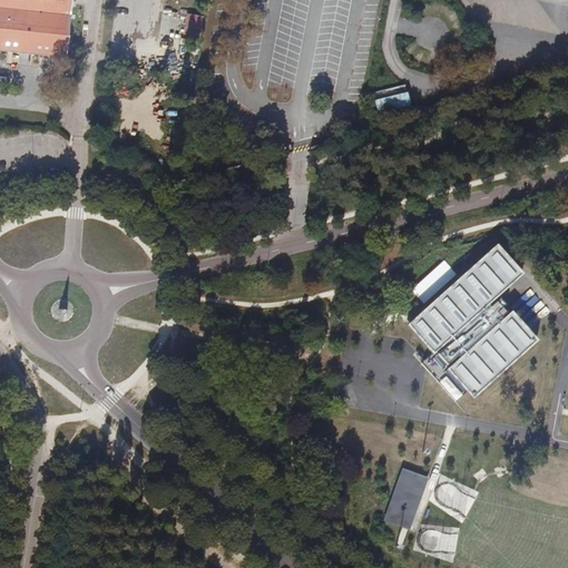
[(0,0),(0,47),(67,55),(72,0),(0,0)]
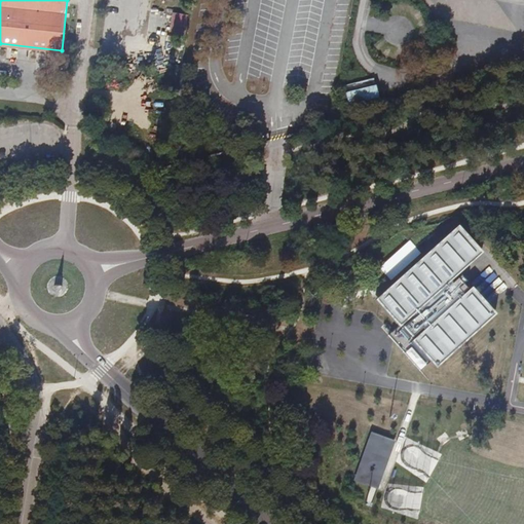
[(423,0),(434,13),(439,10),(432,0),(423,0)]
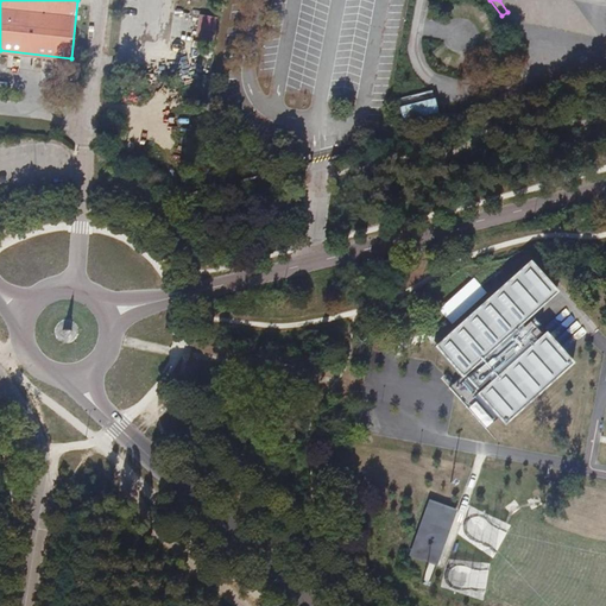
[(199,37),(215,37),(216,14),(200,14),(199,37)]
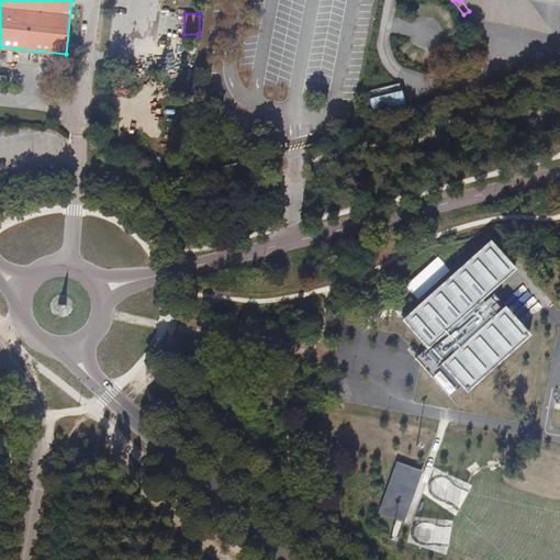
[(368,98),(371,111),(404,103),(401,90),(368,98)]
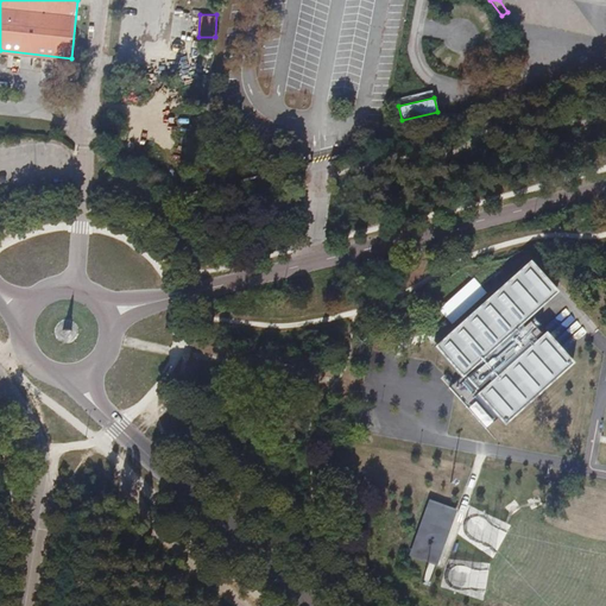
[(506,423),(575,361),(547,330),(537,339),(536,336),(542,332),(537,327),(542,323),(535,316),(525,324),(523,322),(560,290),(531,259),(436,345),(464,374),(452,385),(488,427),(500,416),(506,423)]
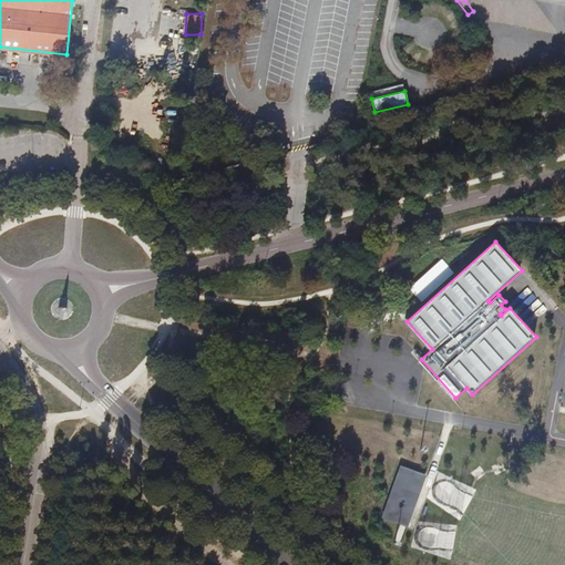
[(445,259),(413,288),(424,300),(456,271),(445,259)]
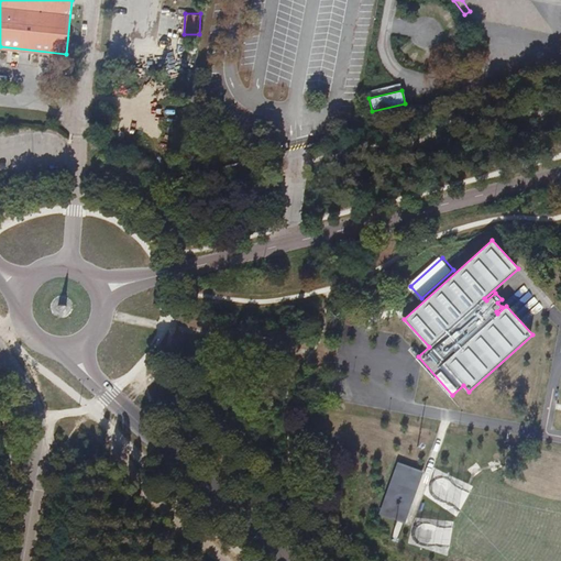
[(506,301),(510,306),(529,288),(526,284),(506,301)]
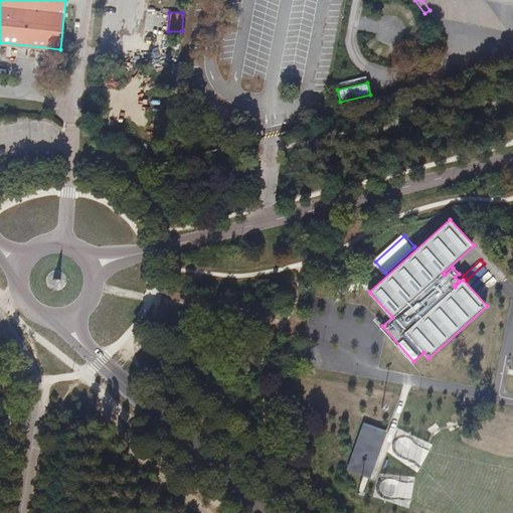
[(468,281),(471,285),(489,269),(486,266),(468,281)]
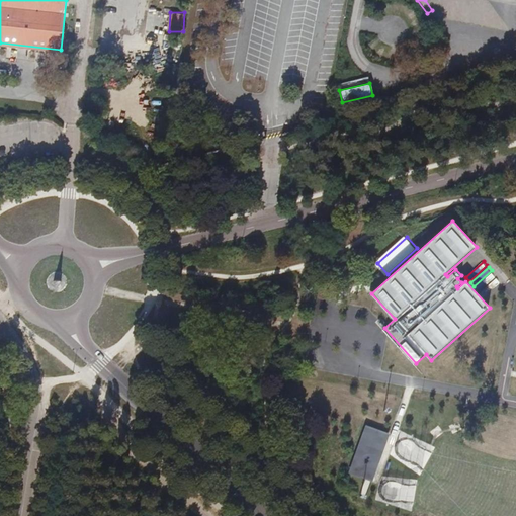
[(476,288),(479,291),(497,276),(493,272),(476,288)]
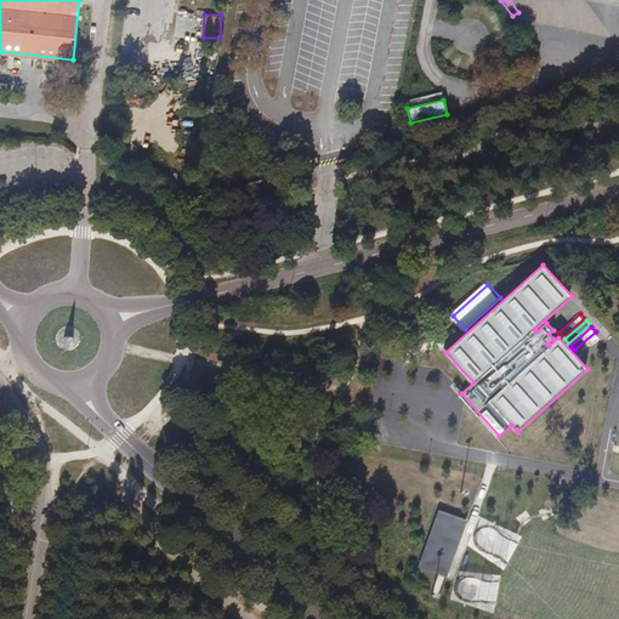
[(575,352),(580,357),(601,338),(597,333),(575,352)]
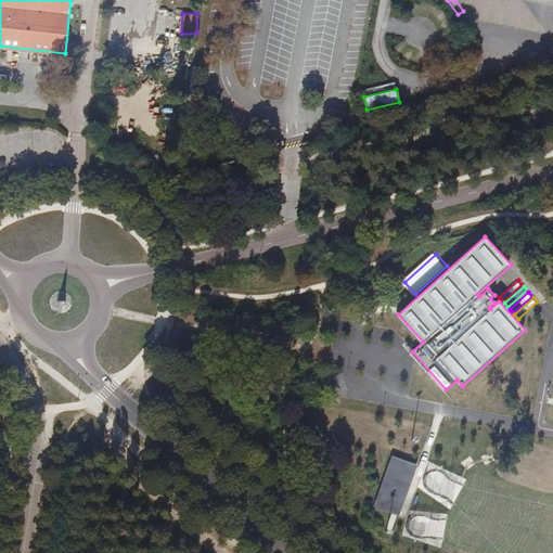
[(418,462),(393,453),(374,503),(398,513),(418,462)]
